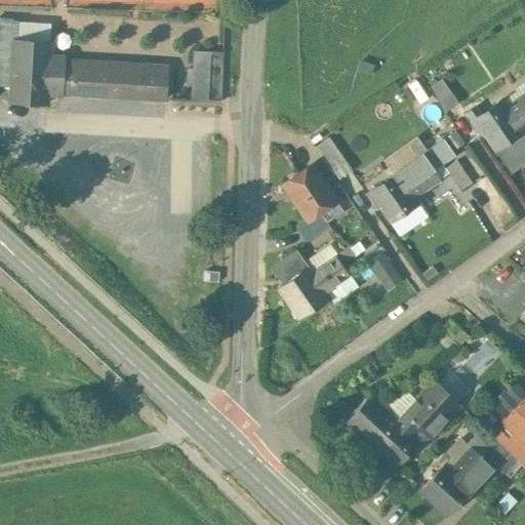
[(16,22),(0,19),(0,55),(13,56),(13,40),(15,40),(16,22)]
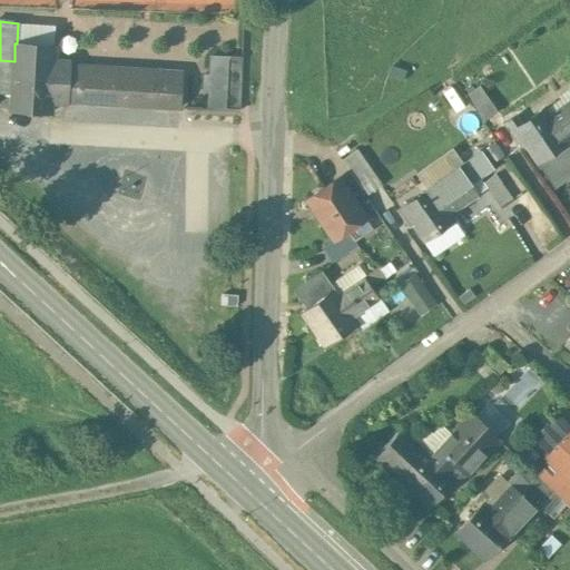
[(51,26),(18,23),(17,43),(53,46),(55,28),(53,28),(51,26)]
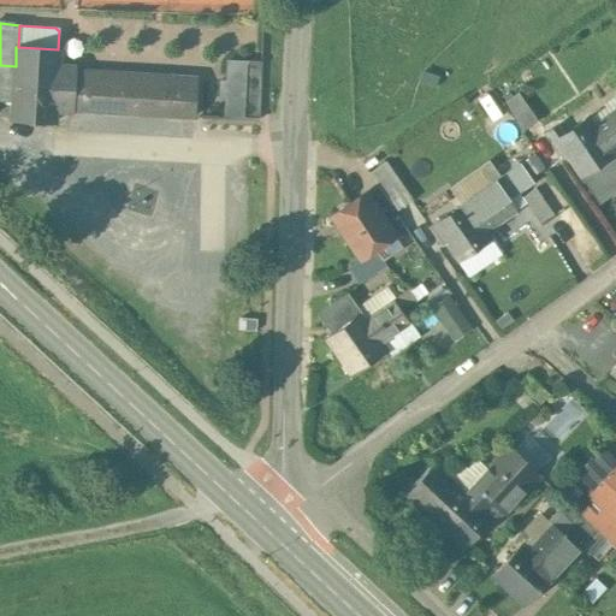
[(18,47),(16,47),(16,66),(13,101),(12,119),(54,122),(55,107),(71,108),(73,76),(76,77),(76,70),(58,69),(59,49),(18,47)]
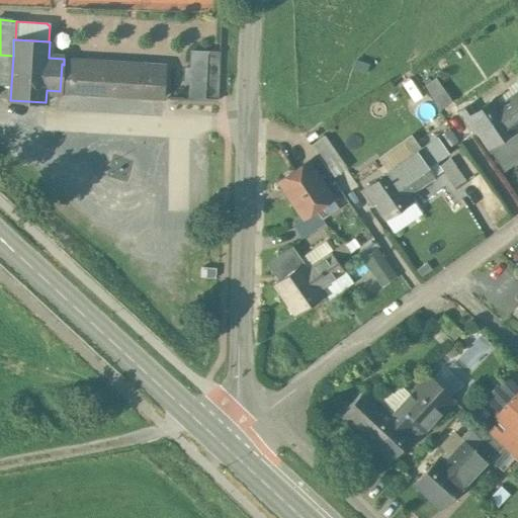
[(220,53),(191,52),(190,68),(185,68),(184,82),(189,82),(189,99),(219,100),(220,53)]
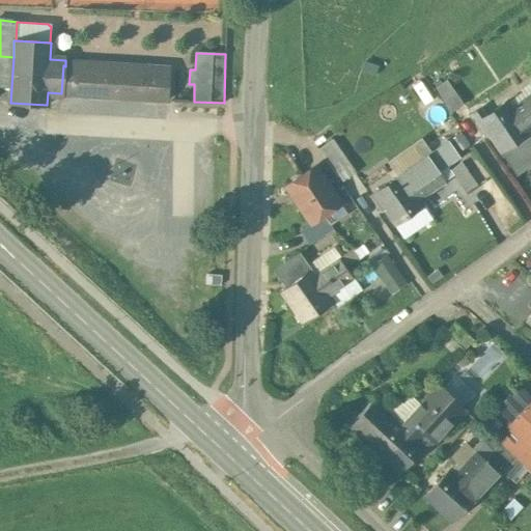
[(14,57),(0,56),(0,85),(11,87),(14,57)]
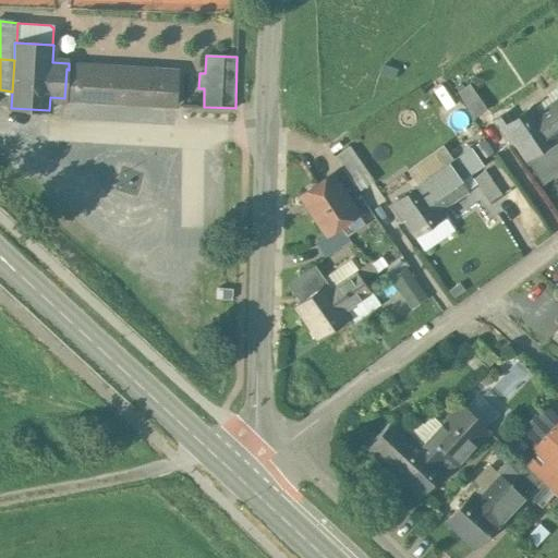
[(69,70),(67,69),(64,98),(176,106),(178,72),(149,70),(148,74),(69,70)]
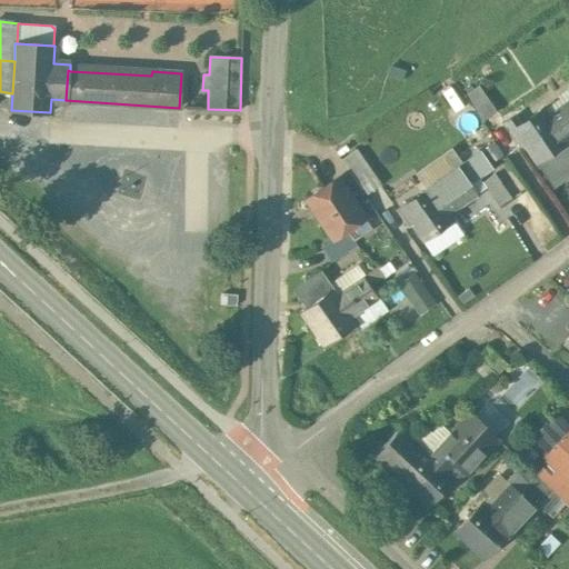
[(497,111),(479,87),(466,97),(482,121),(497,111)]
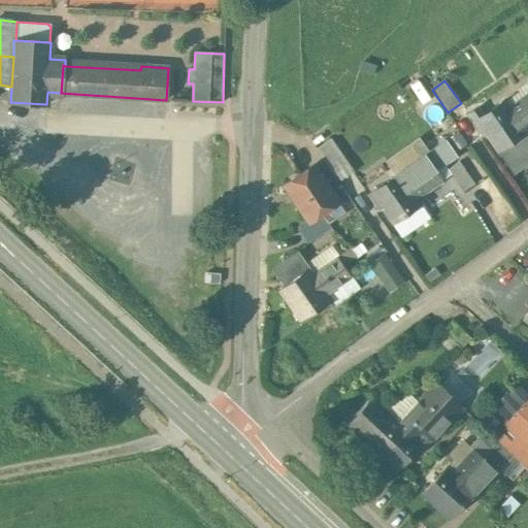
[(504,101),(476,121),(487,136),(527,106),(527,93),(508,106),(504,101)]
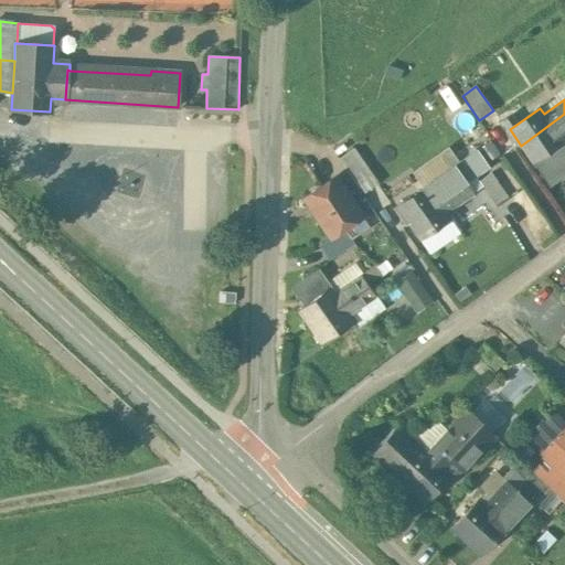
[(564,114),(521,146),(532,161),(531,162),(532,163),(534,162),(550,185),(564,174),(564,142),(564,141),(564,140),(564,114)]
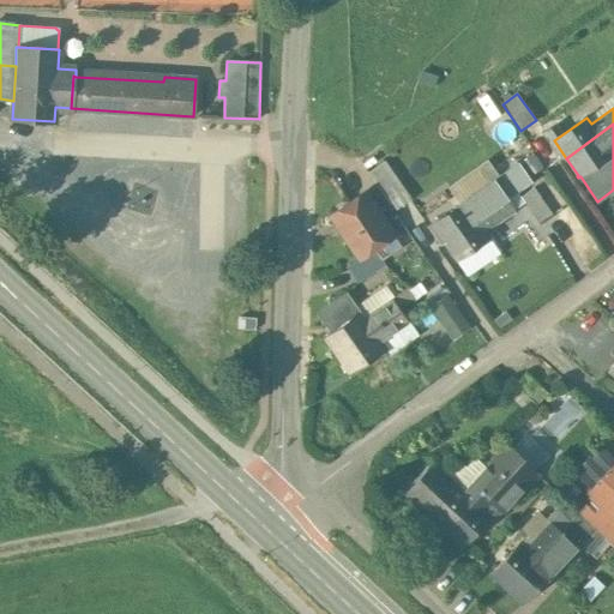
[(491,156),(453,184),(463,198),(501,170),(491,156)]
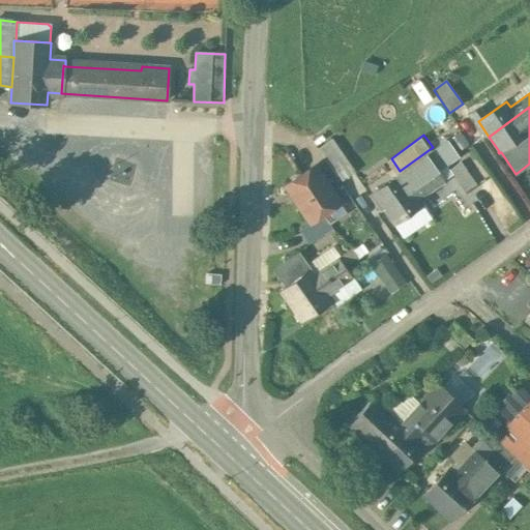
[(354,172),(331,141),(319,150),(341,181),(354,172)]
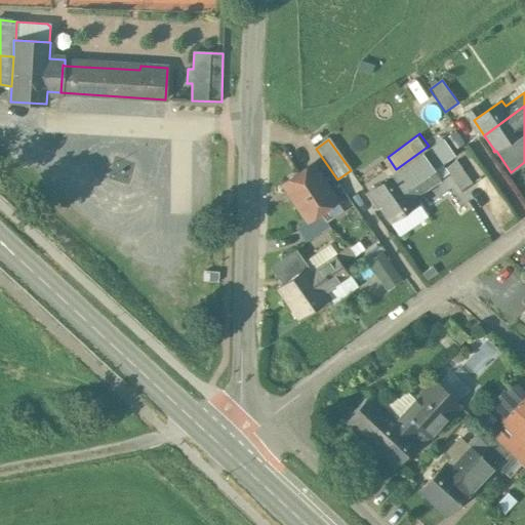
[(442,142),(421,156),(426,161),(426,160),(434,170),(453,157),(442,142)]
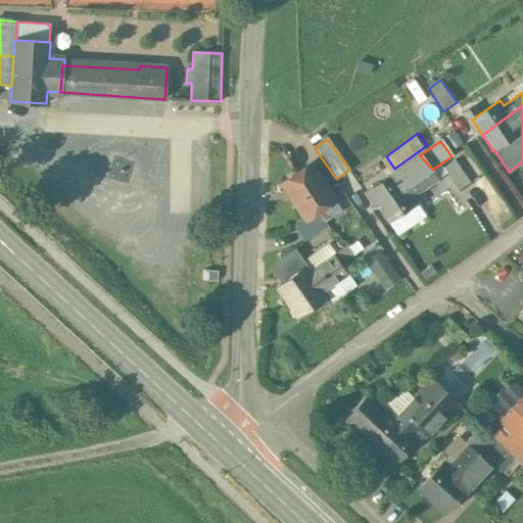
[(396,174),(369,193),(378,207),(432,170),(424,159),(424,160),(399,178),(396,174)]
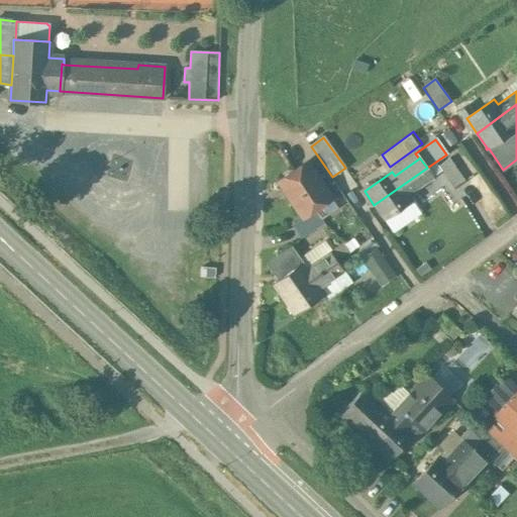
[(449,158),(438,166),(454,189),(466,182),(449,158)]
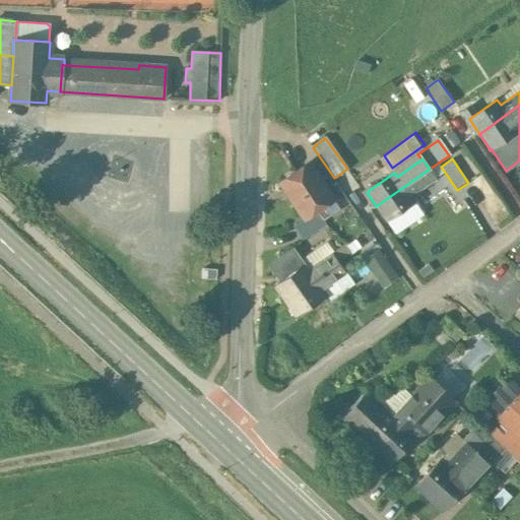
[(333,199),(310,164),(281,183),(305,218),(317,210),(333,199)]
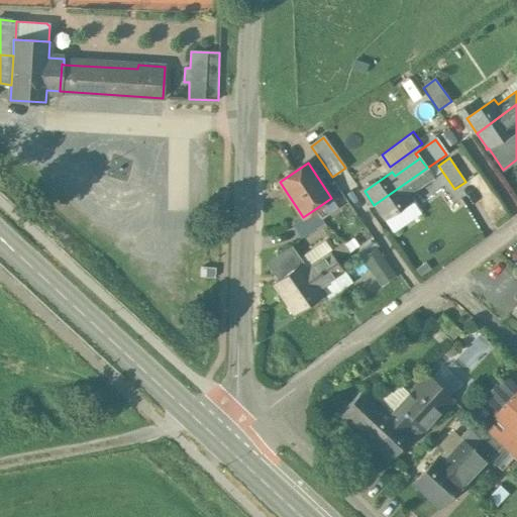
[(427,168),(374,205),(384,220),(412,201),(409,195),(433,178),(427,168)]
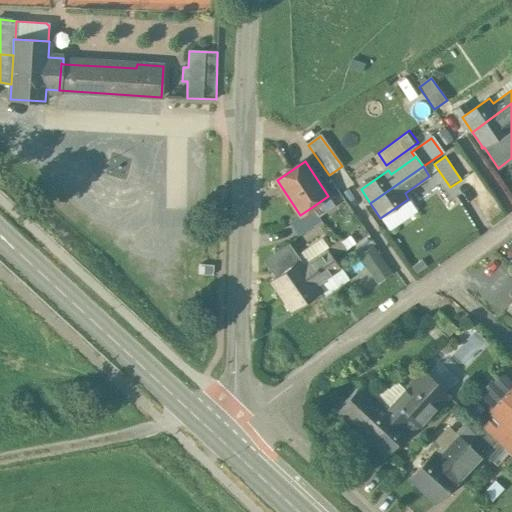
[(312,207),(300,215),(289,222),(298,236),(321,221),(312,207)]
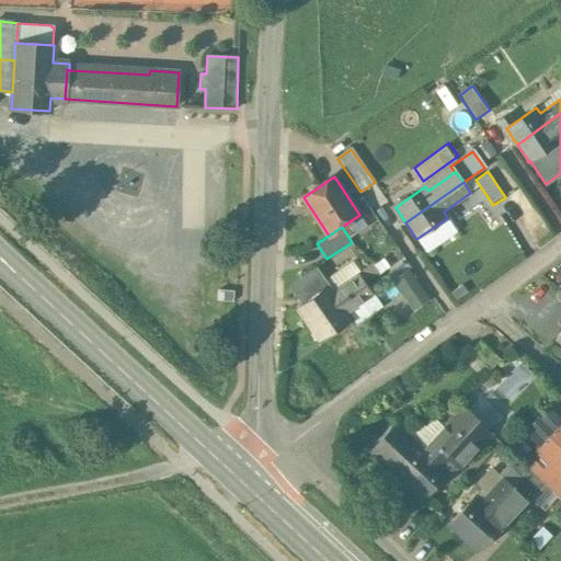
[(373,263),(359,273),(366,283),(366,284),(379,274),(373,263)]
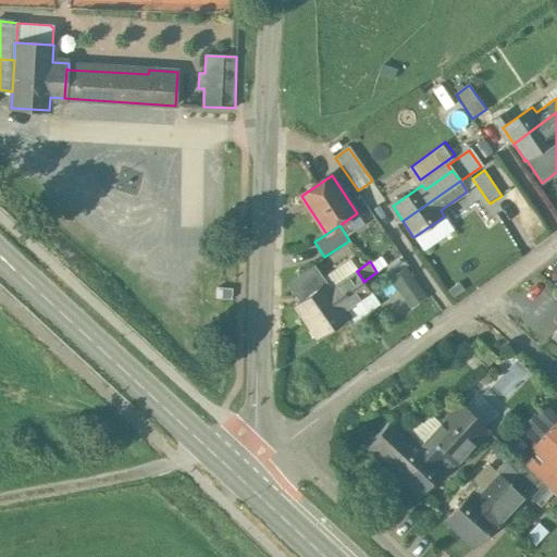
[(411,307),(429,295),(407,263),(390,274),(411,307)]
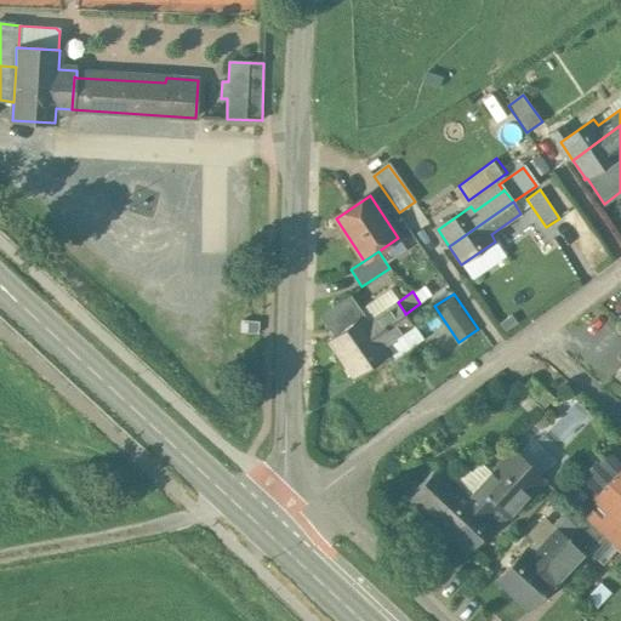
[(349,300),(325,317),(337,335),(329,341),(342,358),(405,314),(405,313),(398,302),(368,323),(349,300)]
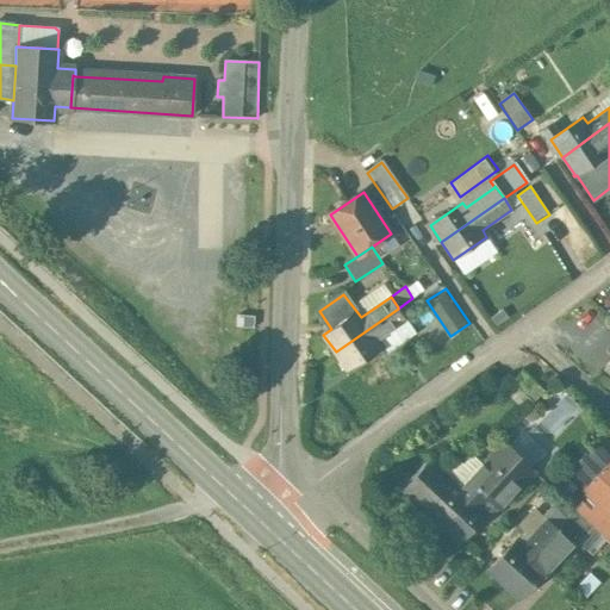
[(398,309),(336,352),(347,369),(379,347),(375,342),(406,319),(398,309)]
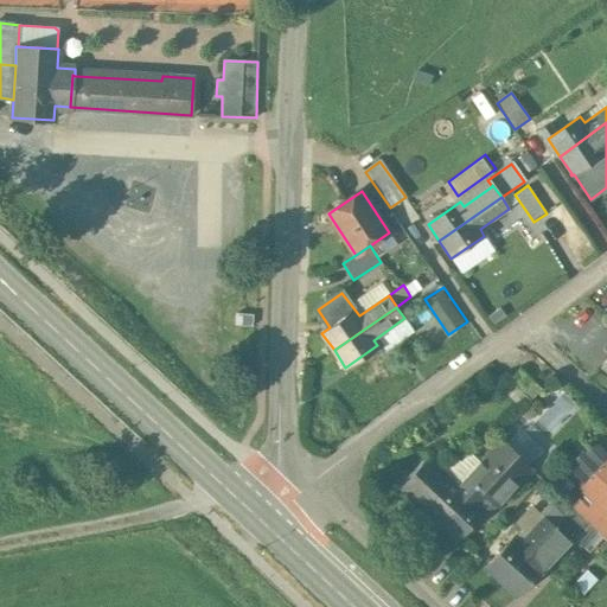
[(254,314),(237,313),(236,325),(253,326),(254,314)]
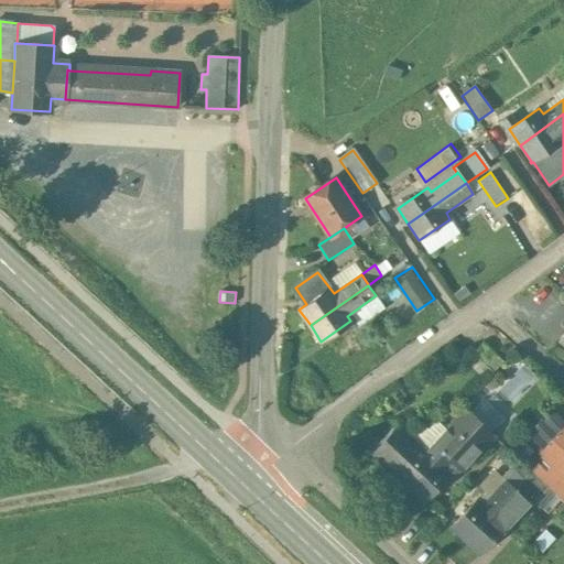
[(425,451),(399,426),(379,448),(400,468),(394,474),(409,487),(475,418),(465,409),(425,451)]
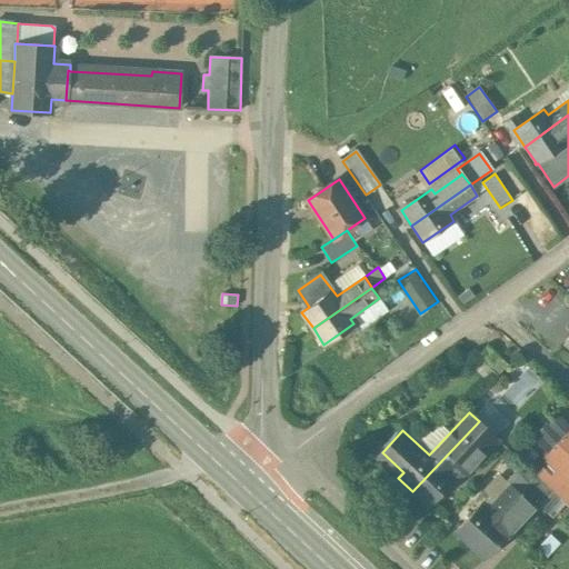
[(479,421),(412,491),(427,506),(455,477),(449,472),(457,465),(467,473),(498,439),(479,421)]
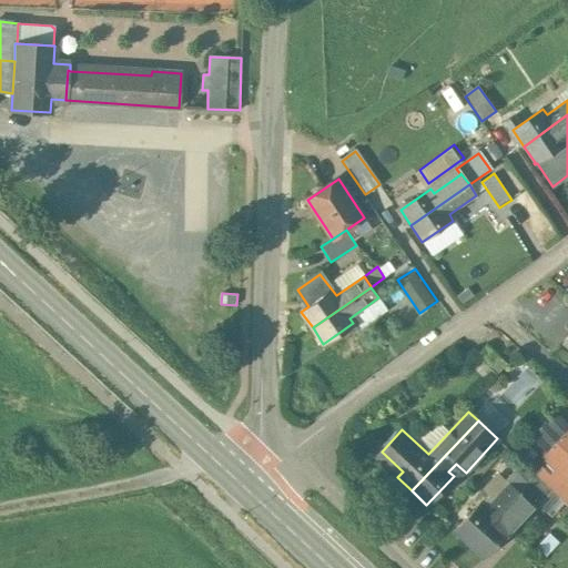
[(567,428),(554,444),(555,444),(543,457),(557,468),(545,482),(536,474),(536,475),(550,488),(558,496),(567,505),(567,428)]
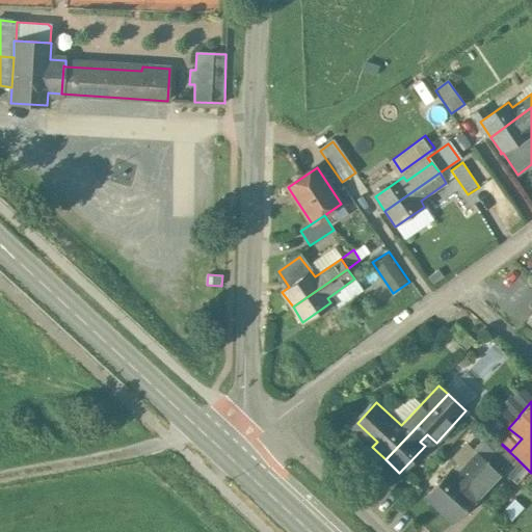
[(511,408),(506,408),(498,418),(508,428),(520,416),(519,416),(511,408)]
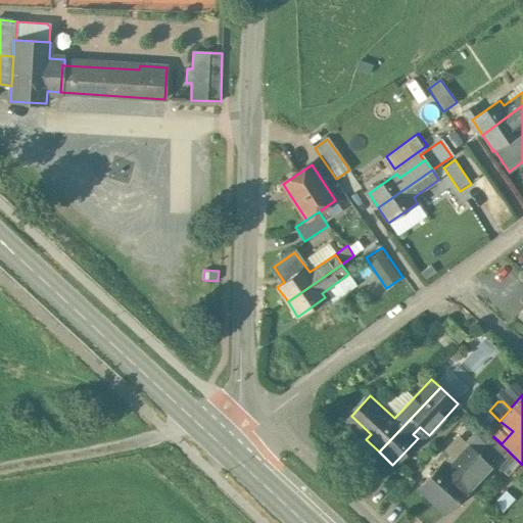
[(447,468),(442,463),(418,488),(432,502),(477,453),(484,445),(480,441),(482,440),(474,432),(473,434),(466,442),(469,444),(447,468)]
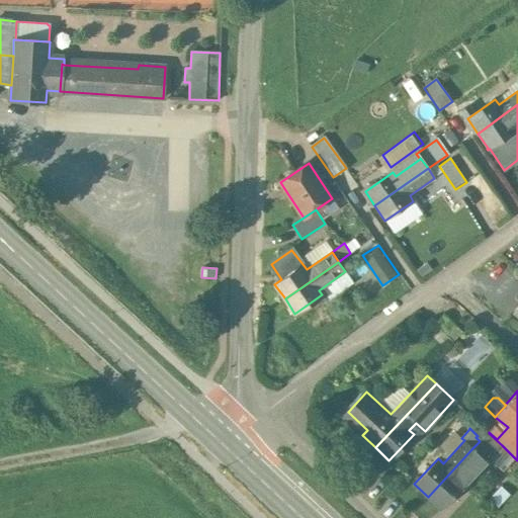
[(489,449),(480,441),(472,448),(482,457),(489,449)]
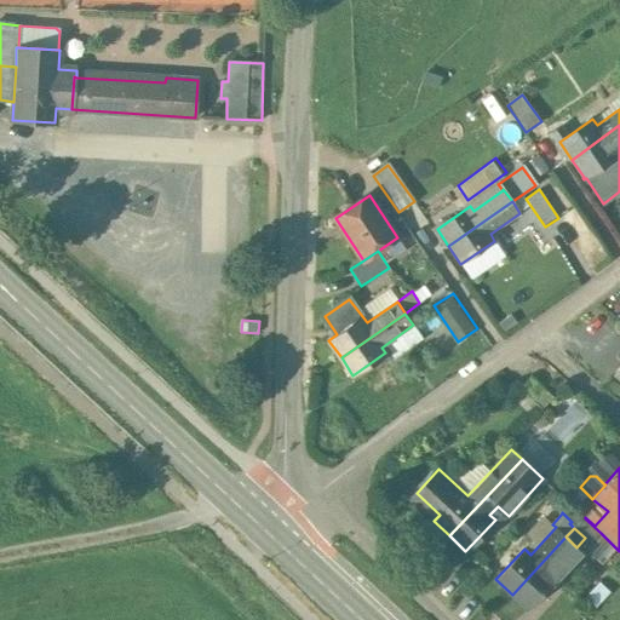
[(597,537),(596,537),(595,538),(596,538),(592,541),(591,543),(587,547),(586,547),(586,549),(596,558),(597,557),(596,557),(600,552),(601,554),(601,552),(606,547),(607,546),(606,546),(609,541),(601,533),(597,537)]
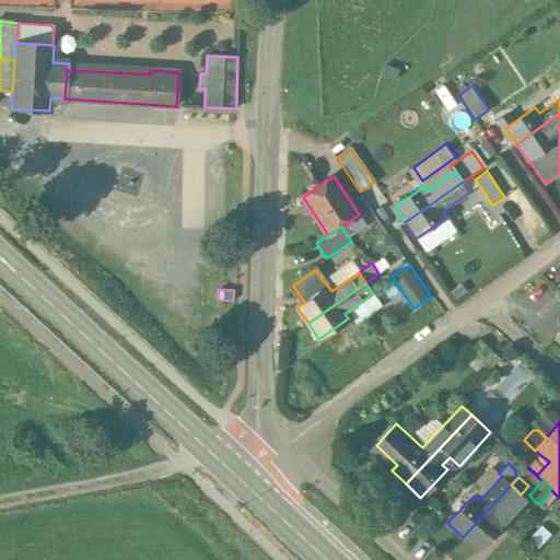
[(511,485),(463,537),(477,550),(526,499),(521,494),(511,485)]
